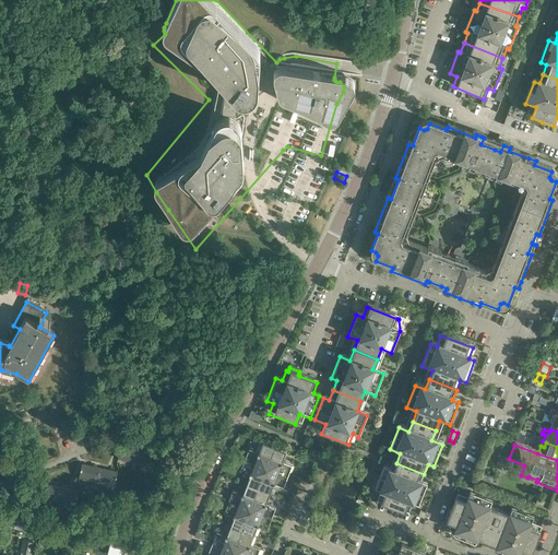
[(138,451),(120,447),(117,461),(134,465),(138,451)]
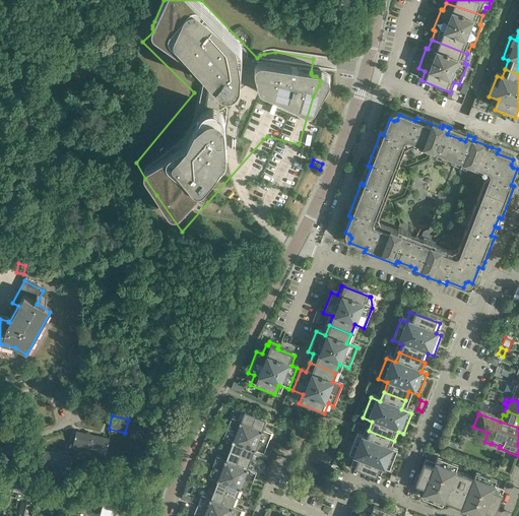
[(230,422),(225,432),(246,440),(253,420),(243,415),(240,426),(230,422)]
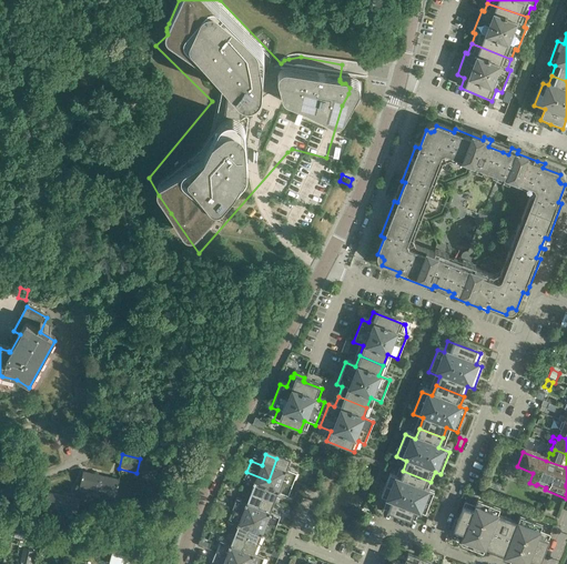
[(158,462),(140,459),(137,473),(155,476),(158,462)]
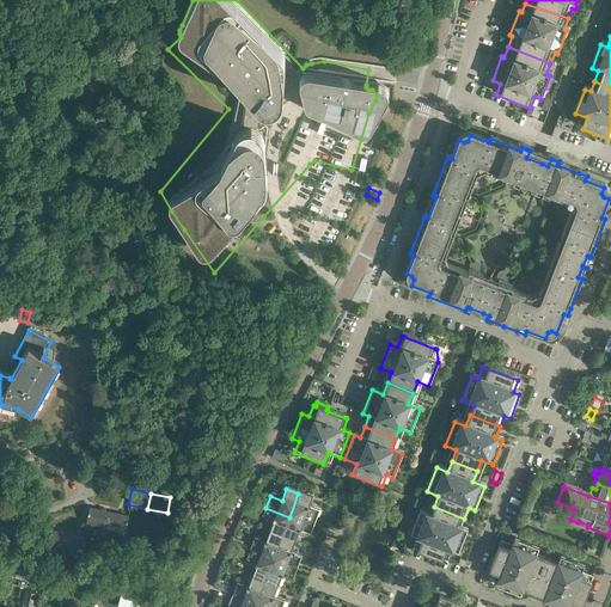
[(298,494),(289,517),(312,526),(317,514),(306,510),(311,498),(298,494)]
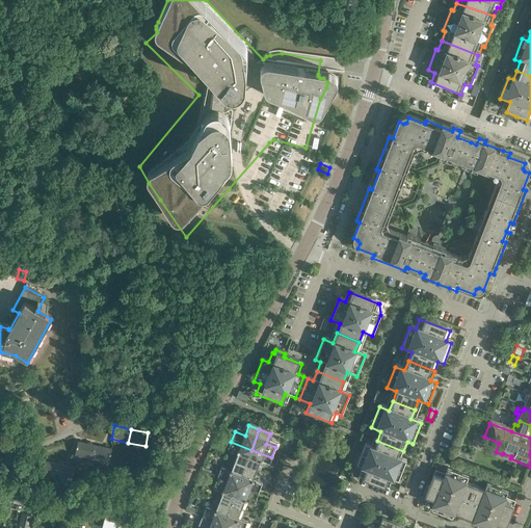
[(357,479),(359,479),(388,491),(392,481),(397,483),(405,463),(400,460),(403,451),(377,441),(373,450),(364,446),(355,467),(362,469),(357,479)]
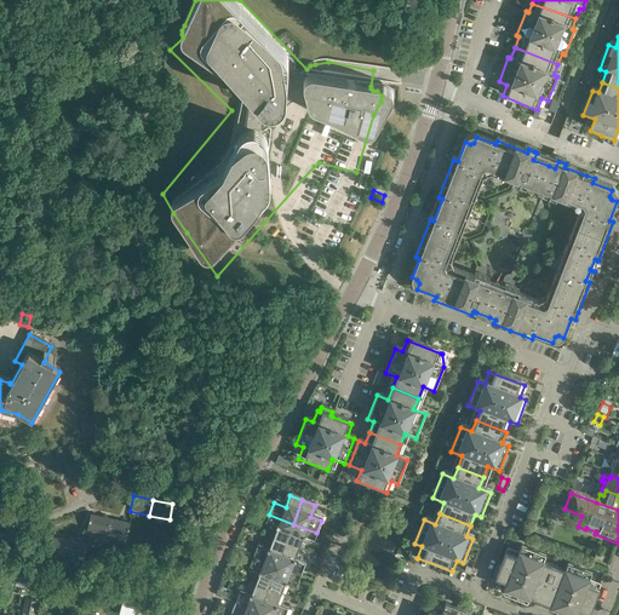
[(293,524),(269,515),(264,527),(276,532),(271,542),(284,546),(293,524)]
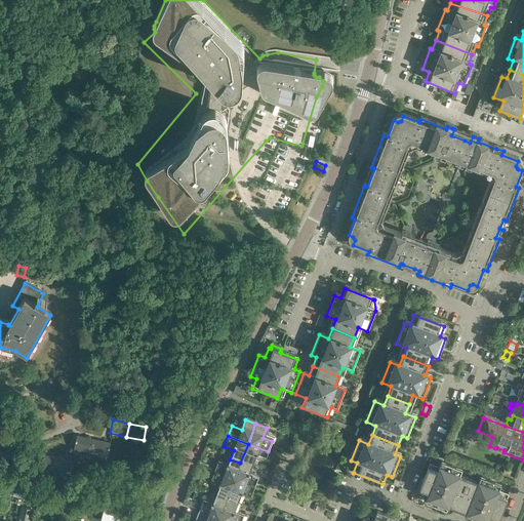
[(92,442),(76,439),(73,452),(89,455),(92,442)]
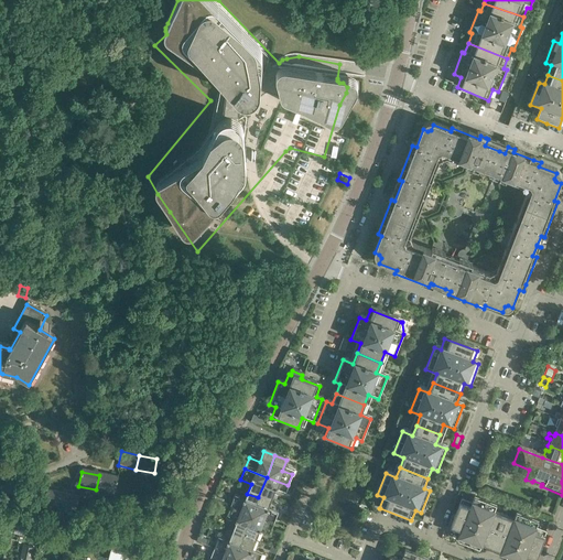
[(117,480),(99,475),(96,490),(114,494),(117,480)]
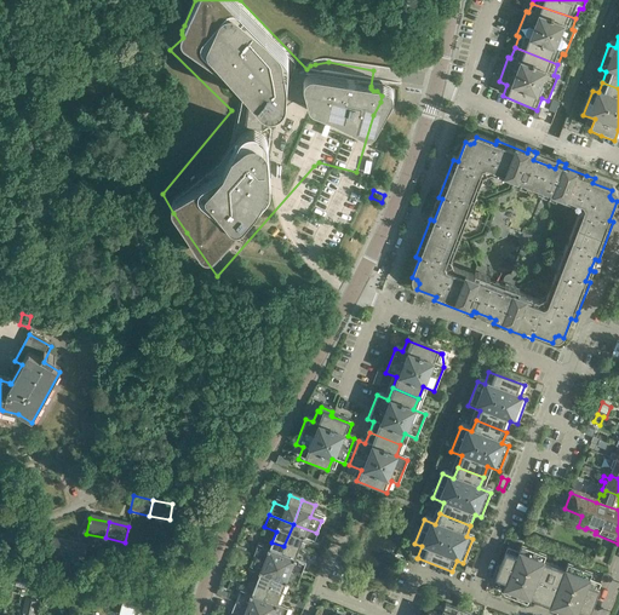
[(293,524),(284,546),(297,552),(301,541),(311,546),(316,533),(293,524)]
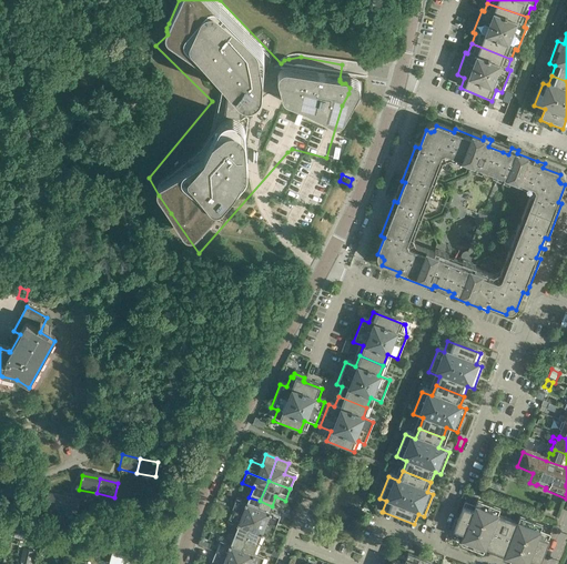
[(41,495),(38,509),(57,513),(60,499),(41,495)]
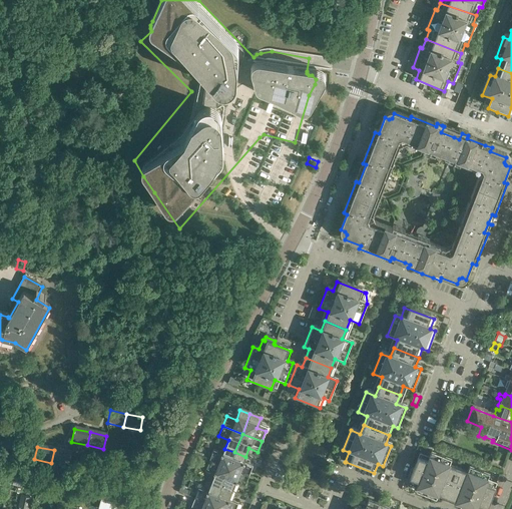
[(211,454),(207,464),(227,472),(234,452),(224,449),(221,458),(211,454)]
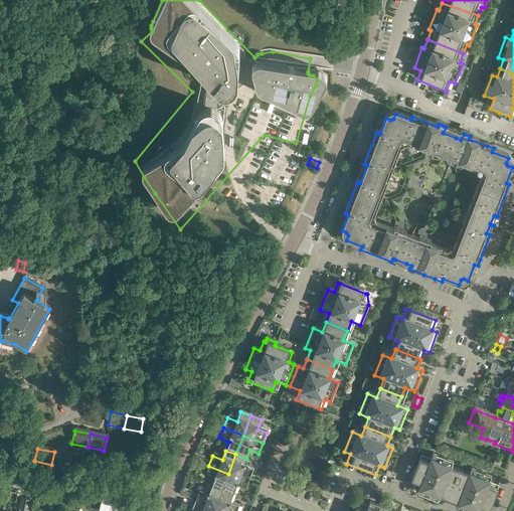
[(54,452),(51,465),(67,468),(70,456),(54,452)]
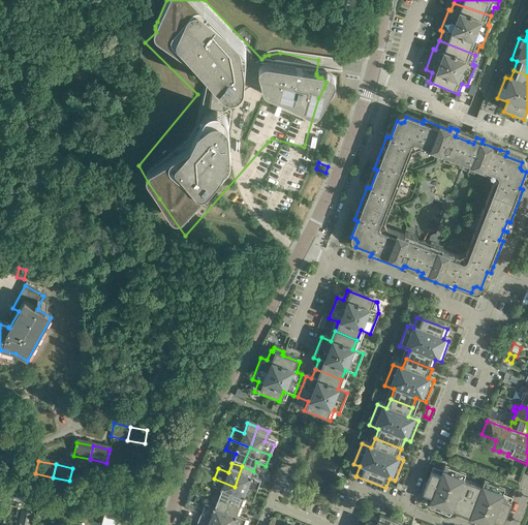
[(242,466),(235,487),(255,495),(259,484),(250,481),(253,471),(242,466)]
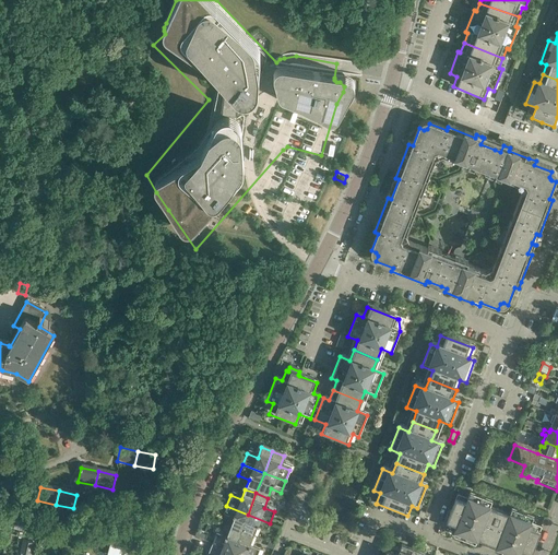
[(488,510),(491,504),(469,496),(465,506),(454,502),(446,524),(455,529),(452,539),(474,547),(476,541),(497,548),(495,554),(519,554),(520,553),(522,554),(532,554),(539,534),(529,531),(532,520),(511,512),(509,518),(488,510)]
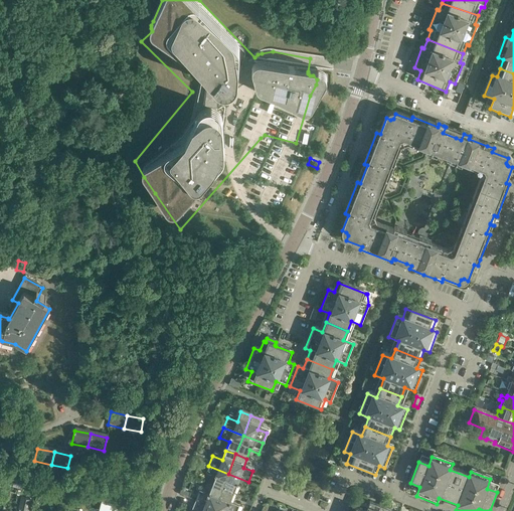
[(228,474),(208,466),(204,476),(214,480),(210,489),(221,493),(228,474)]
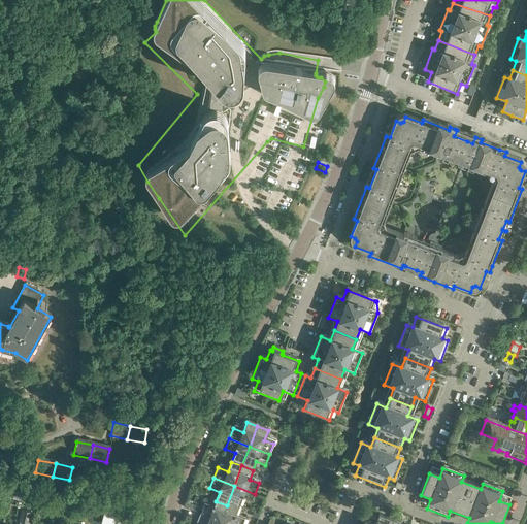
[(234,486),(227,505),(237,510),(241,500),(251,503),(255,494),(234,486)]
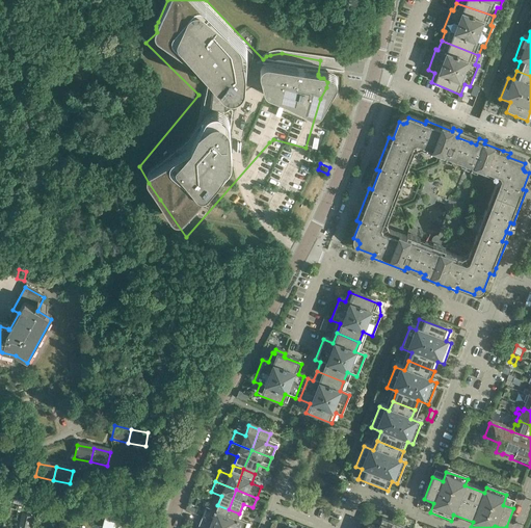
[(24,496),(15,494),(12,502),(23,504),(24,496)]
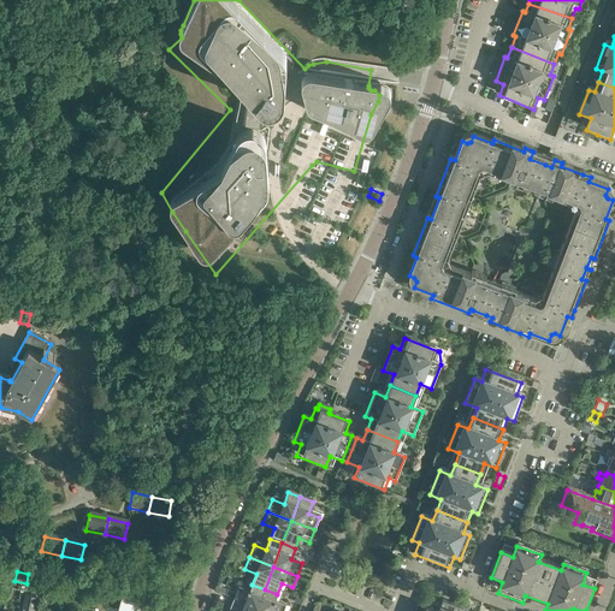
[(42,577),(31,575),(29,588),(40,589),(42,577)]
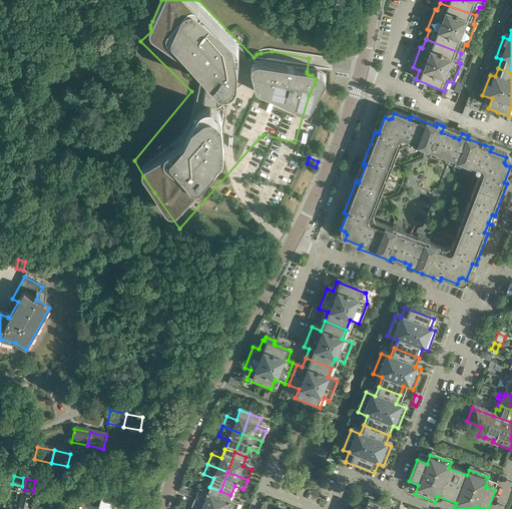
[(196,492),(192,503),(206,508),(213,508),(220,491),(209,487),(206,496),(196,492)]
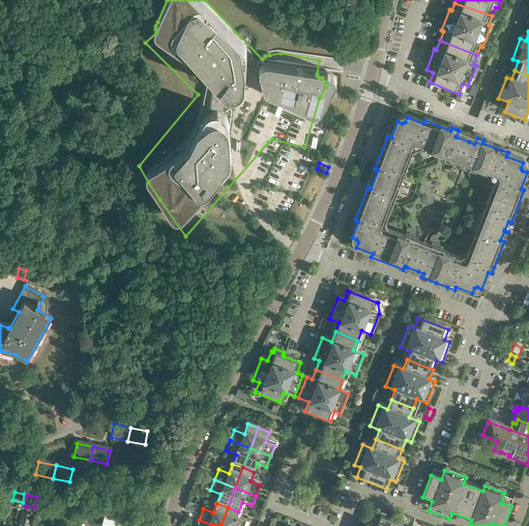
[(228,507),(221,525),(243,525),(244,524),(235,521),(238,512),(228,507)]
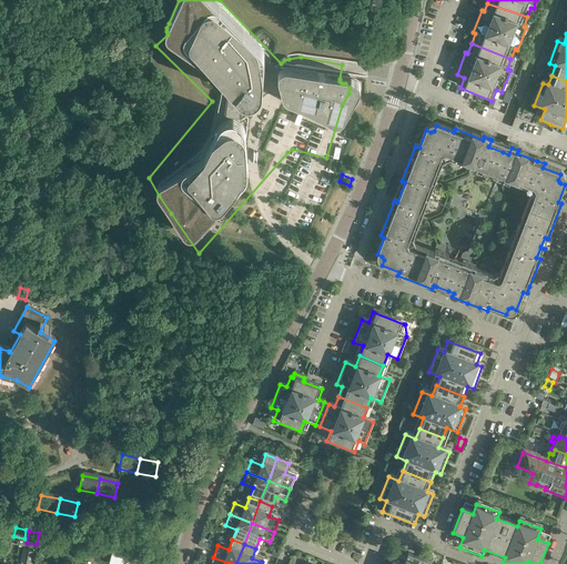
[(32,563),(34,555),(22,552),(19,563),(32,563)]
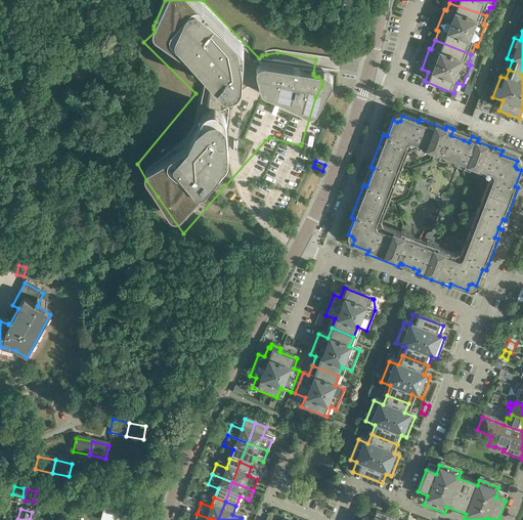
[(128,519),(116,516),(117,512),(103,509),(100,519),(128,519)]
